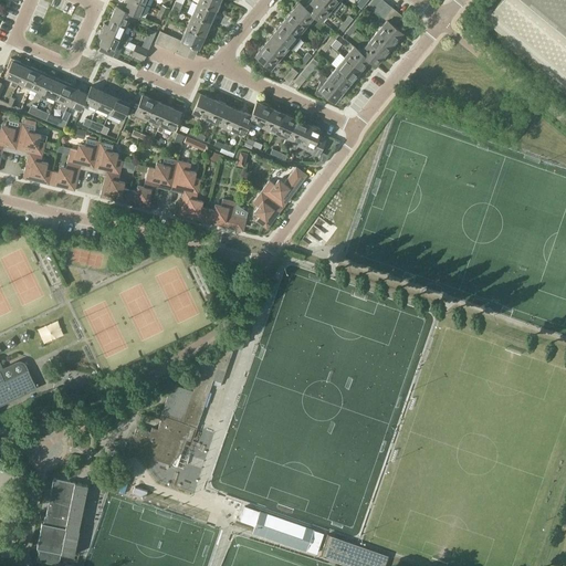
[(132,13),(139,17),(146,4),(136,0),(128,0),(124,9),(124,10),(132,13)]
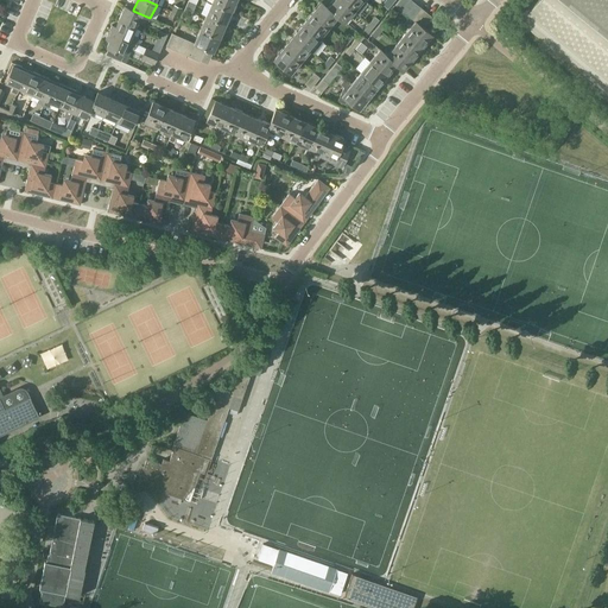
[(189,0),(189,1),(187,7),(194,11),(196,5),(197,0),(189,0)]
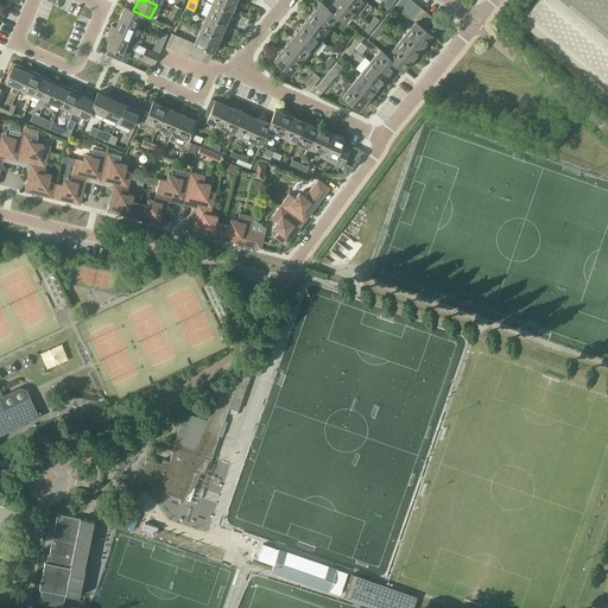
[(213,0),(213,2),(232,11),(233,12),(236,4),(235,4),(236,0),(213,0)]
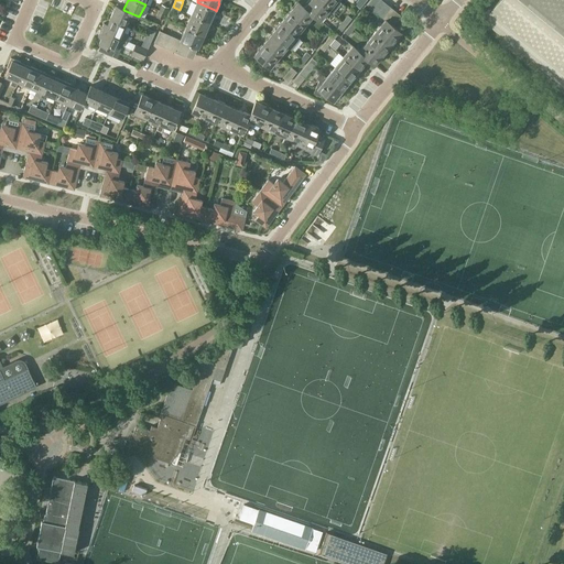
[(313,14),(320,20),(328,9),(317,0),(307,0),(306,2),(307,2),(304,7),(313,14)]
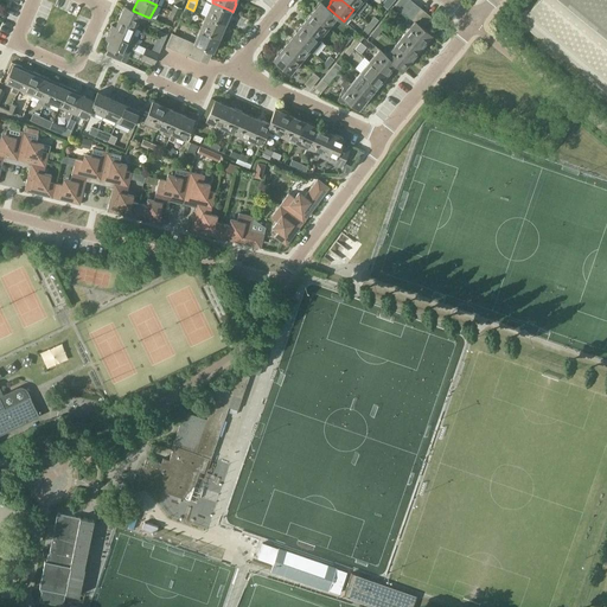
[(342,0),(353,10),(362,0),(342,0)]
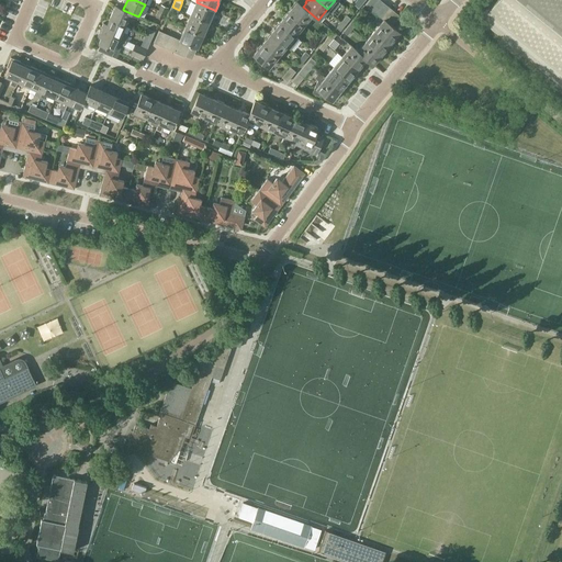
[(369,0),(366,4),(370,9),(378,0),(369,0)]
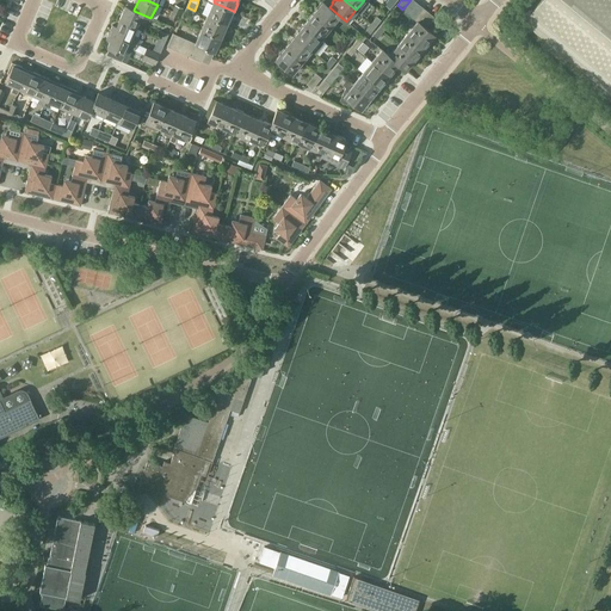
[(413,0),(411,0),(402,10),(408,14),(418,4),(413,0)]
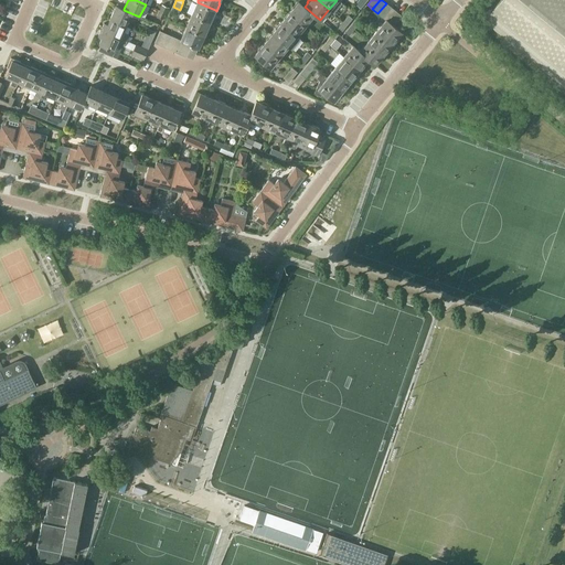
[(564,87),(564,0),(499,0),(483,20),(564,87)]
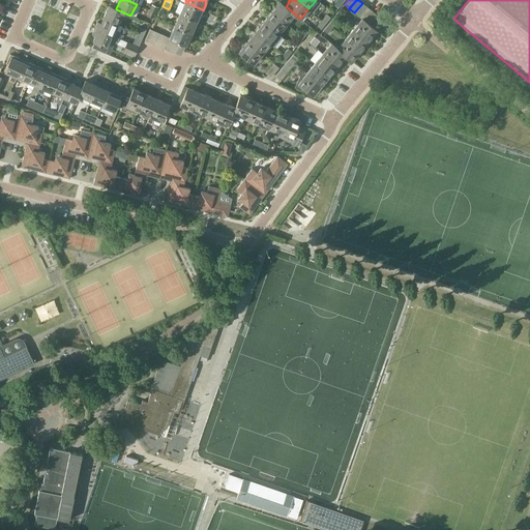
[(286,24),(294,13),(286,6),(280,1),(271,11),(286,24)]
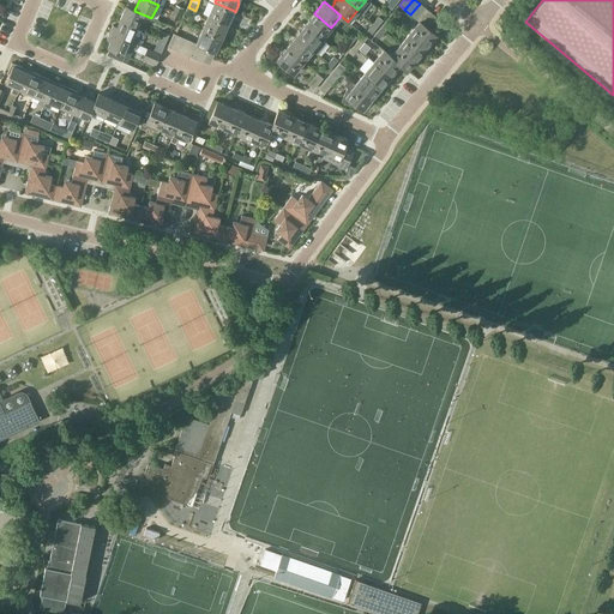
[(232,17),(234,11),(215,2),(209,17),(228,25),(229,25),(233,18),(232,17)]
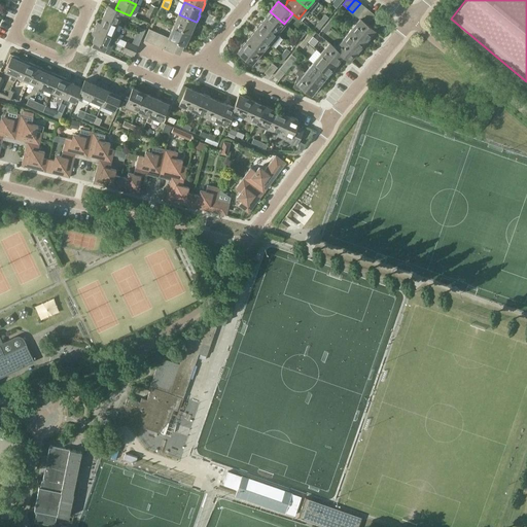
[(360,3),(352,12),(357,16),(364,7),(360,3)]
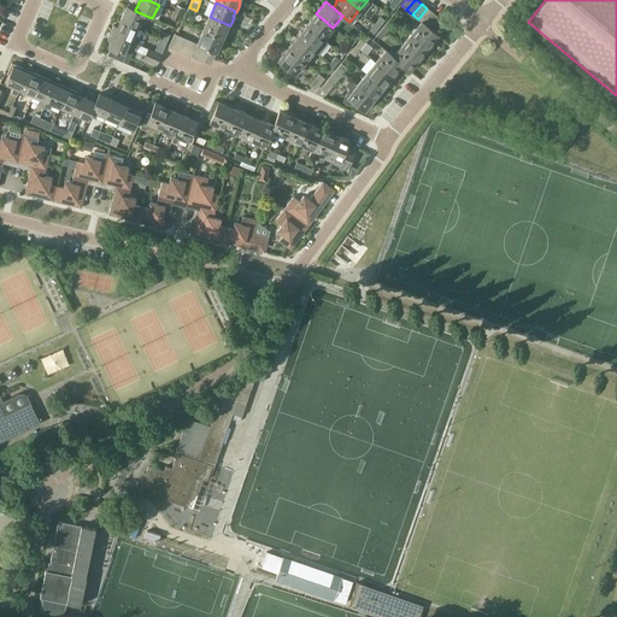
[(137,28),(144,15),(135,11),(135,10),(127,6),(121,21),(137,28)]
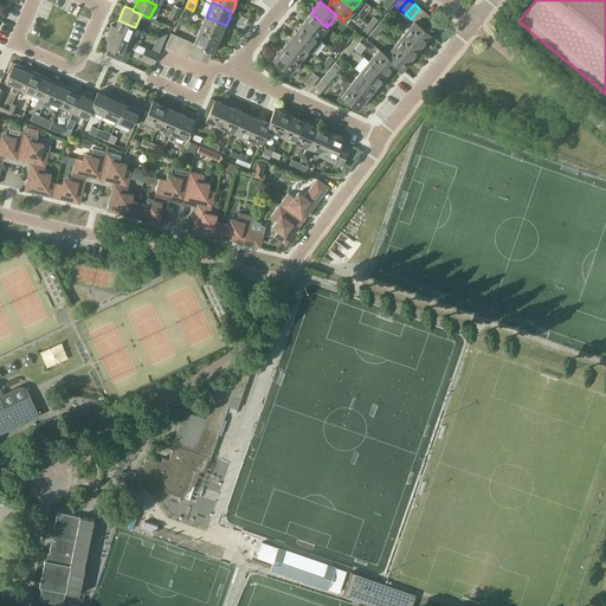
[(416,24),(425,13),(419,8),(411,19),(413,21),(416,24)]
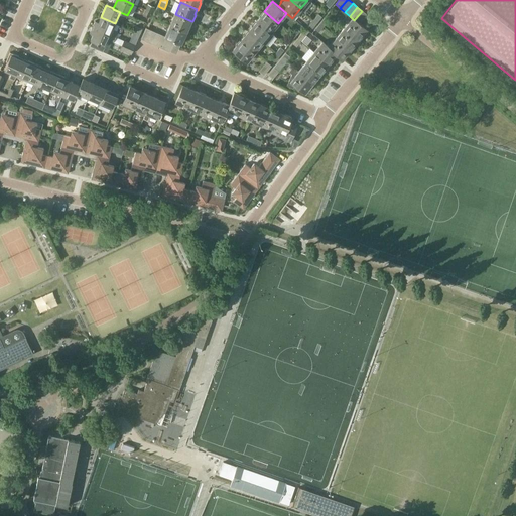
[(278,23),(264,11),(257,20),(271,32),(278,23)]
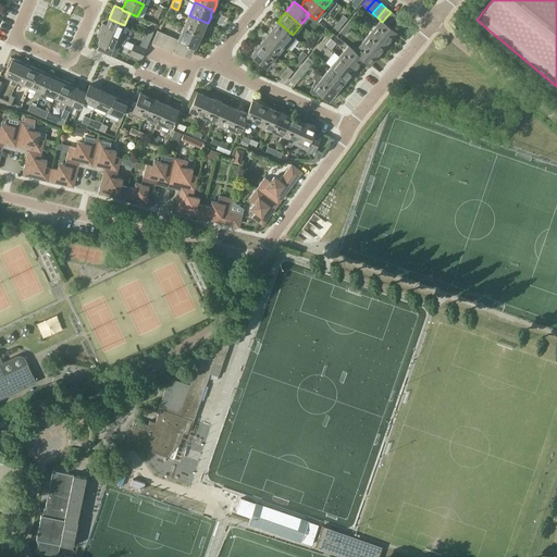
[(382,22),(387,25),(395,15),(391,12),(382,22)]
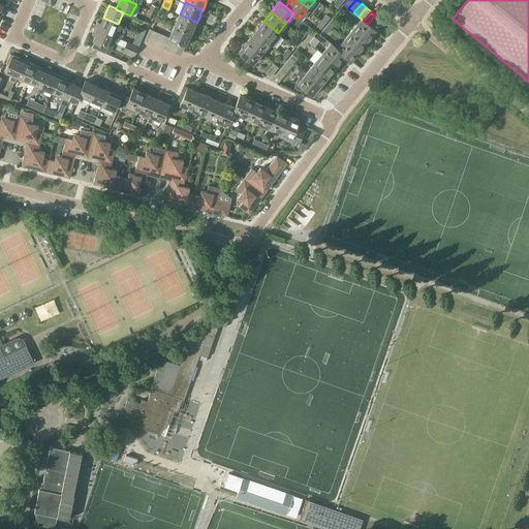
[(180,14),(175,26),(191,33),(192,33),(195,27),(194,27),(196,22),(180,14)]
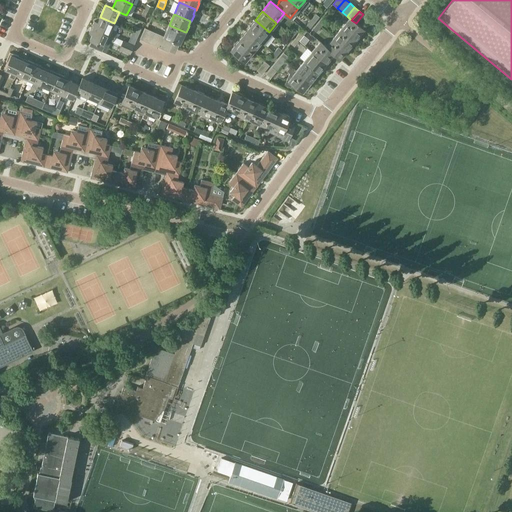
[(94,21),(92,27),(114,37),(117,32),(112,30),(114,23),(100,17),(97,23),(94,21)]
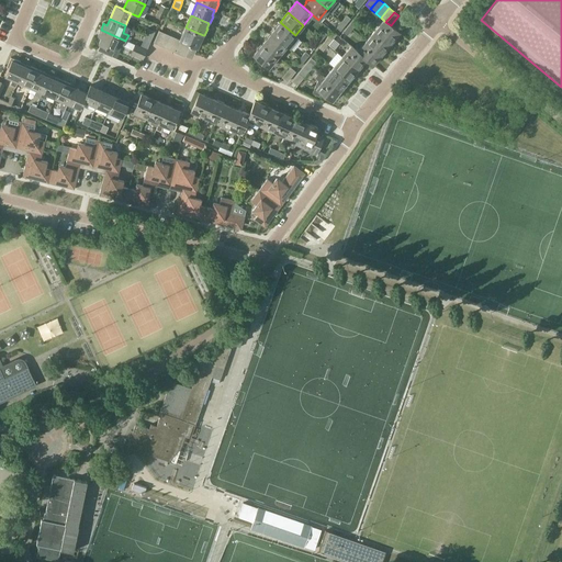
[(383,20),(374,30),(391,43),(398,32),(391,25),(385,22),(383,20)]
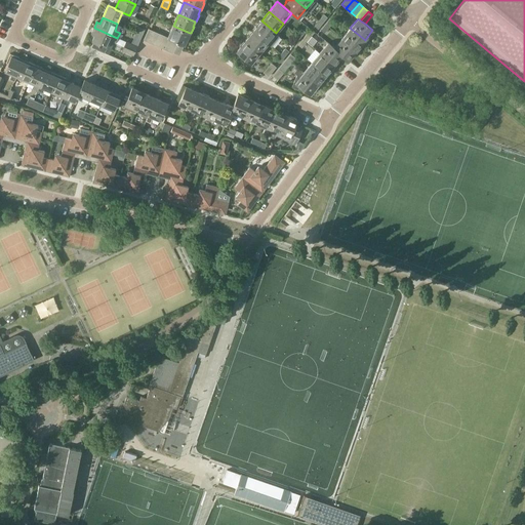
[(317,28),(322,23),(319,19),(314,26),(317,28)]
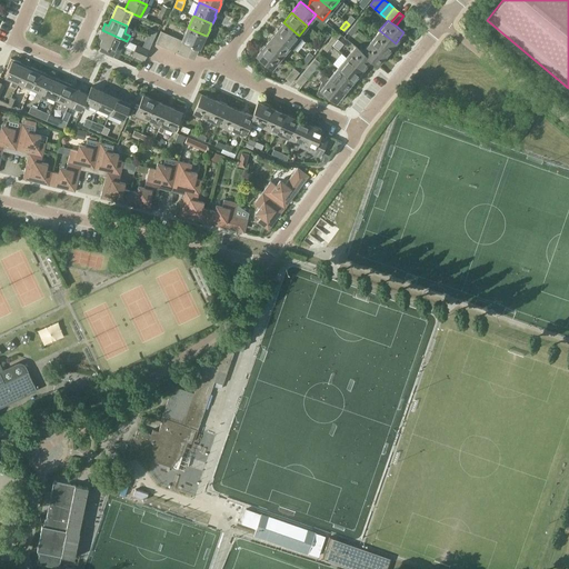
[(283,22),(275,33),(290,47),(299,36),(283,22)]
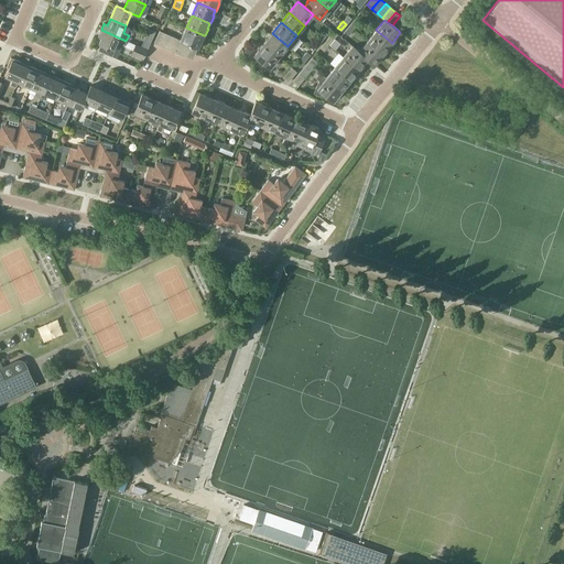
[(348,35),(353,29),(349,25),(344,32),(348,35)]
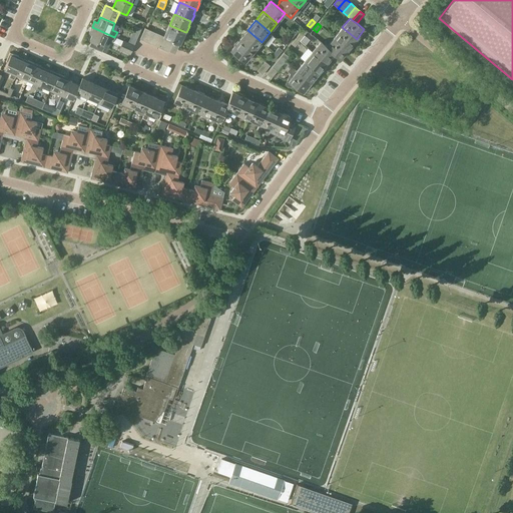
[(169,25),(164,37),(168,38),(173,41),(180,44),(180,43),(181,44),(184,37),(183,37),(185,32),(169,25)]
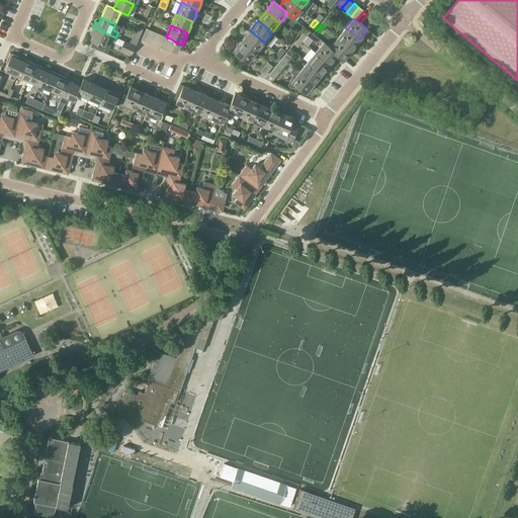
[(113,42),(115,37),(93,27),(90,32),(93,34),(91,40),(97,42),(97,44),(98,45),(97,47),(96,49),(102,52),(102,51),(101,51),(103,46),(105,47),(108,39),(113,42)]
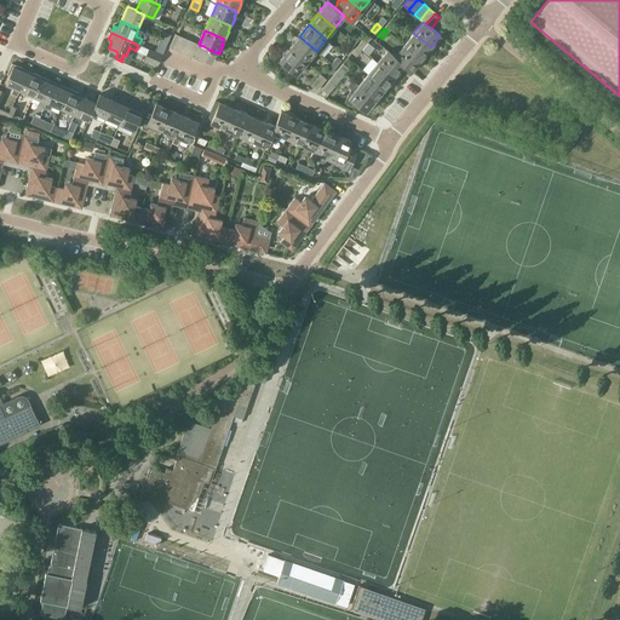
[(431,47),(413,33),(403,45),(422,59),(431,47)]
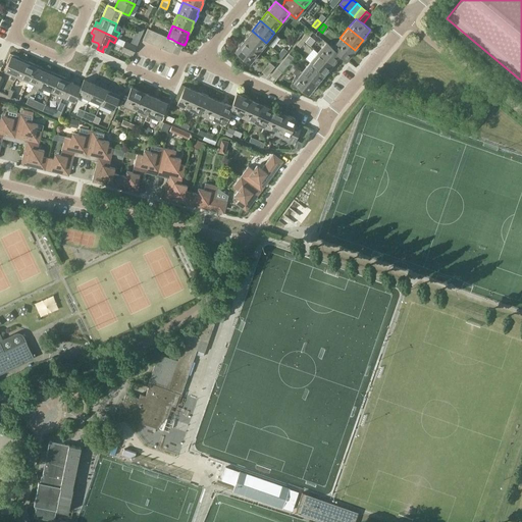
[(143,40),(149,43),(154,32),(148,29),(143,40)]
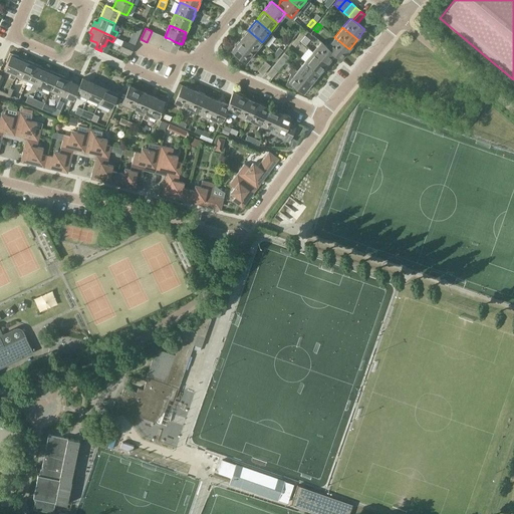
[(262,42),(248,30),(240,40),(254,52),(262,42)]
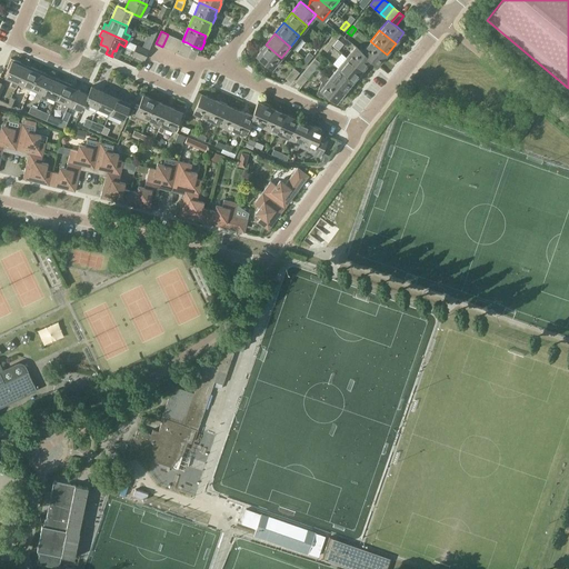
[(148,35),(142,48),(149,51),(152,43),(155,38),(148,35)]
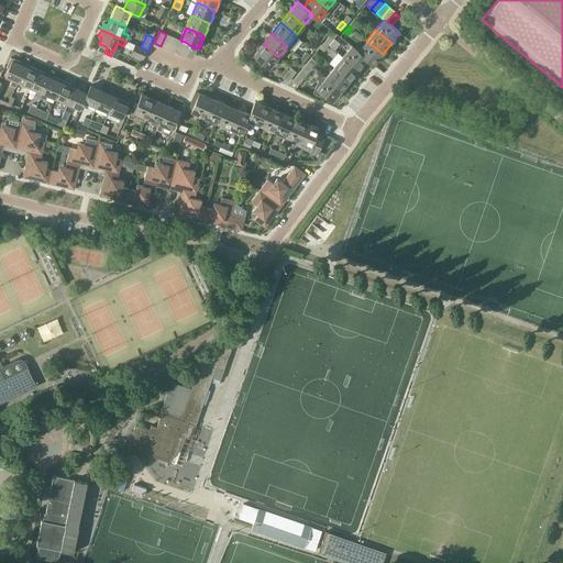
[(161,46),(167,48),(173,36),(166,34),(161,46)]
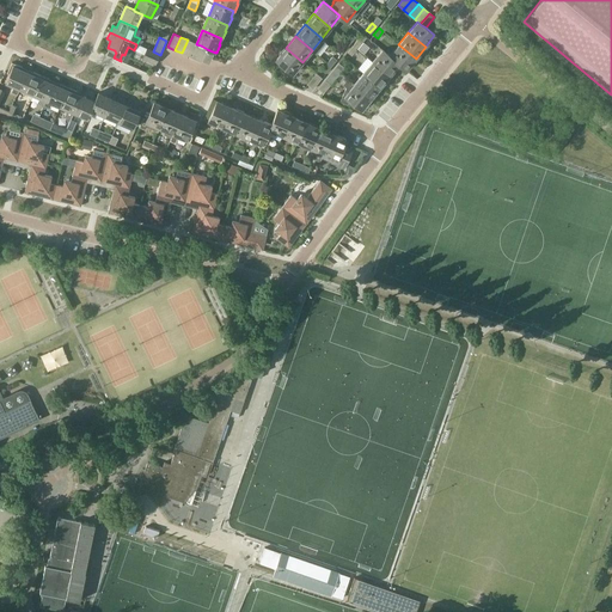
[(359,38),(353,46),(356,49),(362,42),(359,38)]
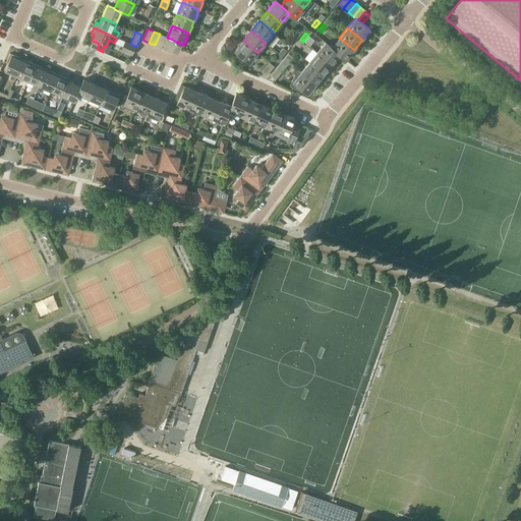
[(155,45),(160,48),(165,37),(160,34),(155,45)]
